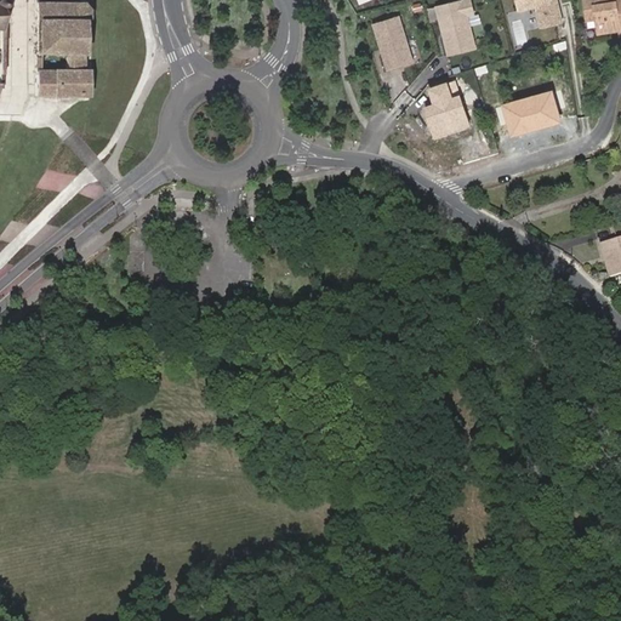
[(469,0),(461,0),(434,6),(446,58),(476,52),(468,18),(473,17),(469,0)]
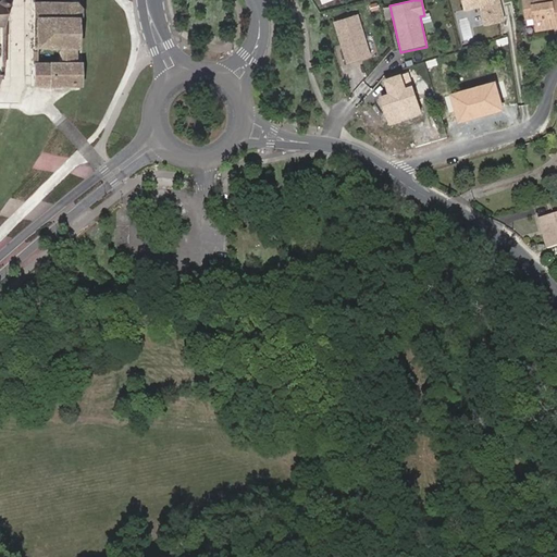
[(485,24),(505,20),(499,0),(462,0),(466,10),(481,5),(485,24)]
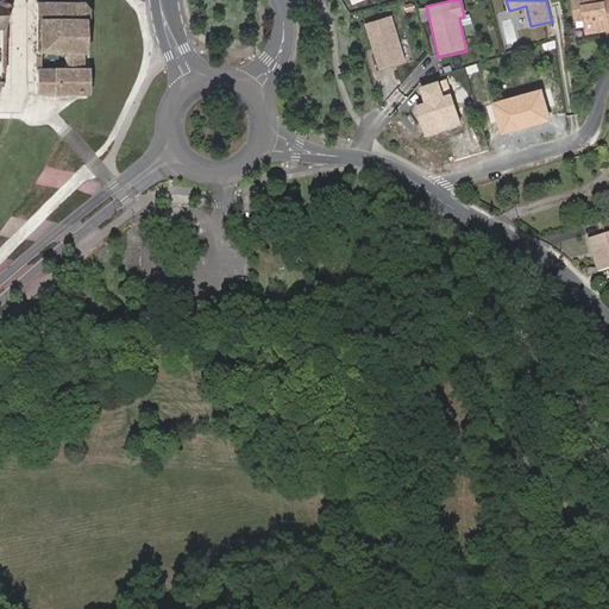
[(584,17),(585,23),(594,22),(595,32),(608,30),(608,35),(608,0),(573,0),(576,18),(584,17)]
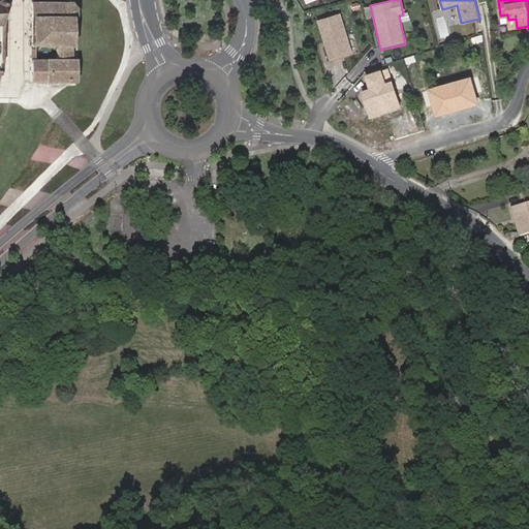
[(71,60),(71,18),(71,17),(73,17),(74,16),(75,14),(75,13),(75,6),(75,5),(74,3),(73,2),(71,1),(70,1),(32,3),(32,10),(32,49),(30,49),(30,83),(73,82),(74,60),(71,60)]
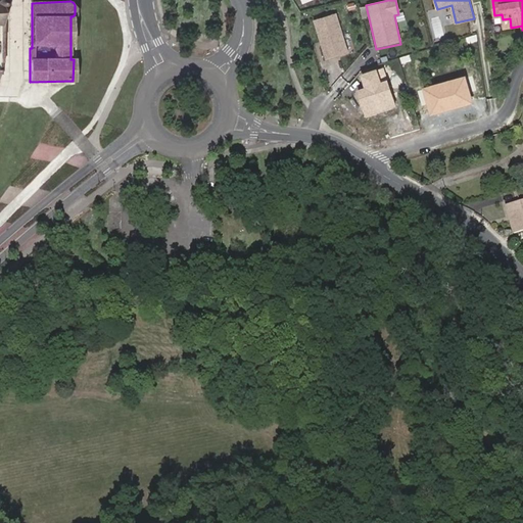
[(336,14),(316,20),(327,58),(348,52),(336,14)]
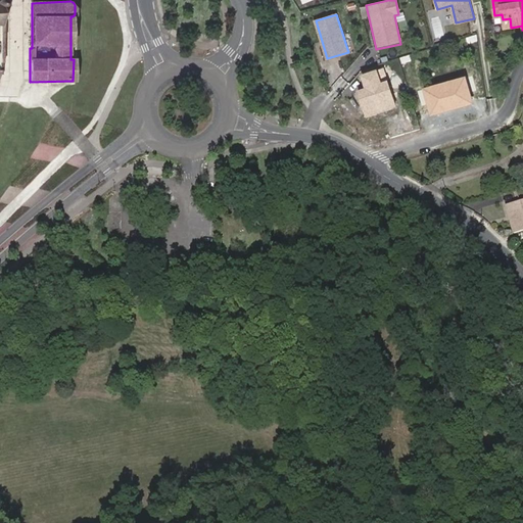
[(467,74),(423,86),(430,112),(474,101),(467,74)]
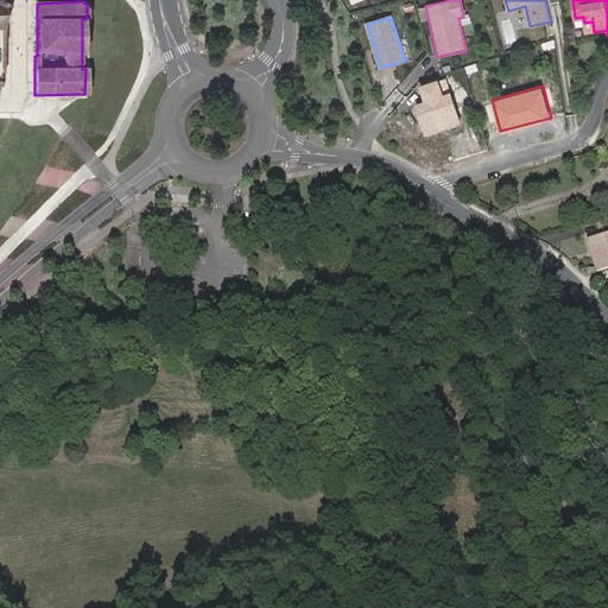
[(426,135),(461,124),(449,89),(442,92),(444,97),(417,107),(426,135)]
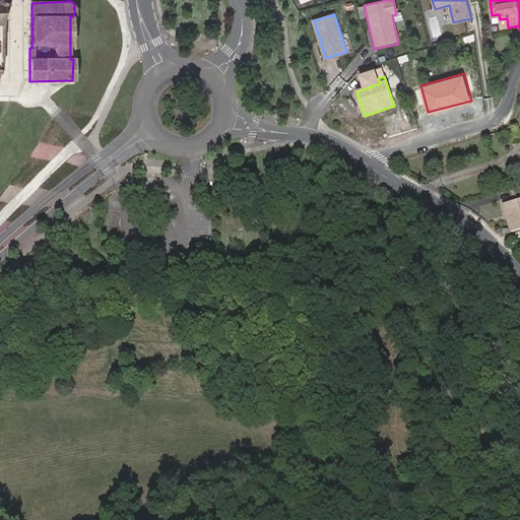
[(519,199),(504,204),(507,215),(509,214),(511,221),(509,222),(511,232),(519,229),(519,199)]
